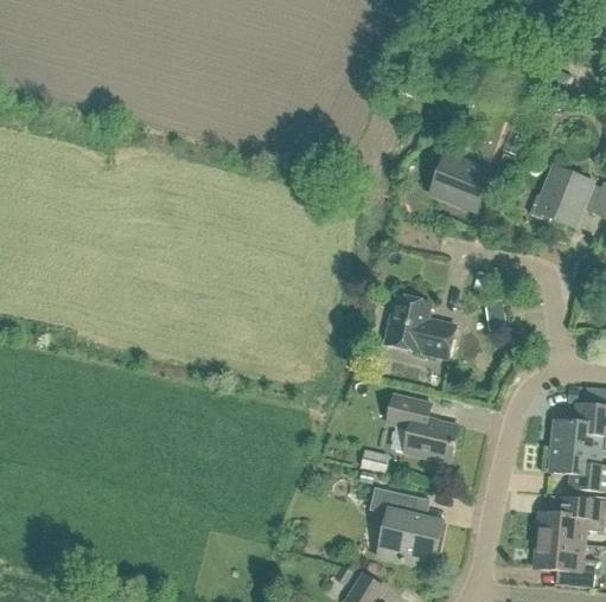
[(503,152),(492,177),(506,183),(517,158),(503,152)]
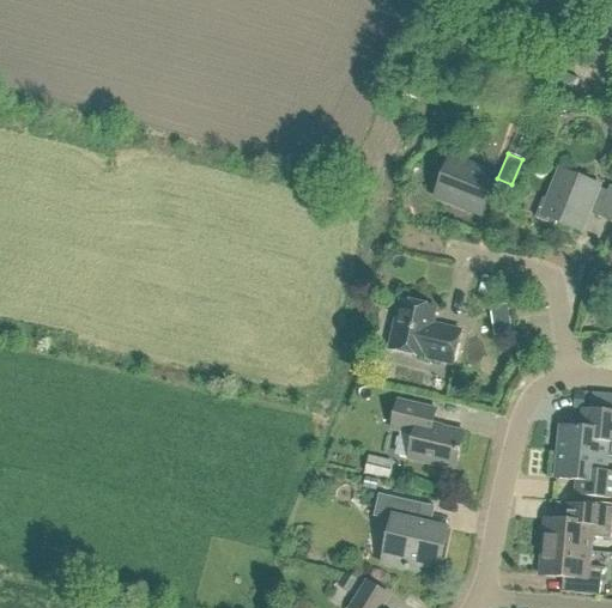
[(435,193),(482,212),(497,172),(450,154),(435,193)]
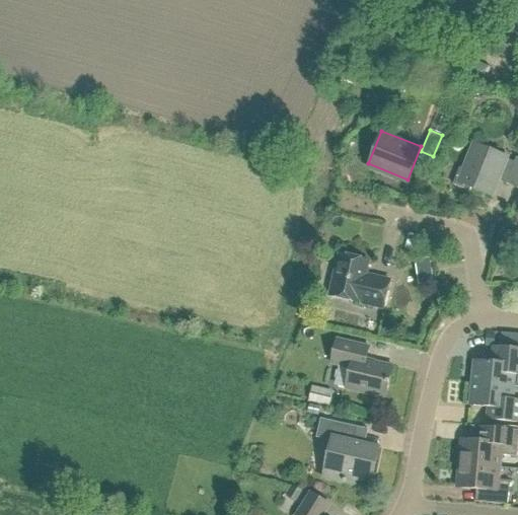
[(514,159),(506,156),(507,155),(472,142),(462,166),(459,165),(452,181),(469,189),(470,185),(492,193),(498,177),(517,186),(517,155),(516,154),(514,159)]
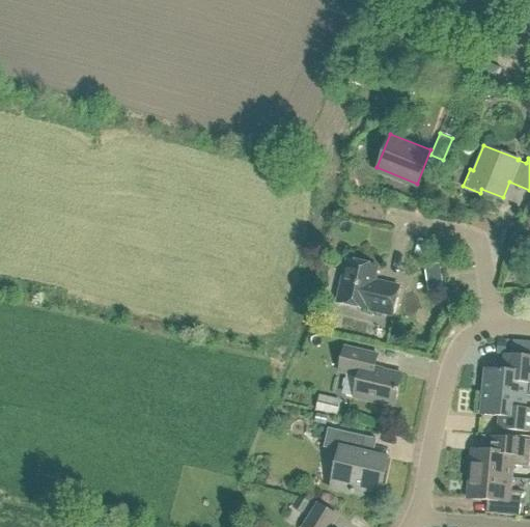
[(337,300),(391,313),(398,284),(373,278),(377,265),(346,257),(337,300)]
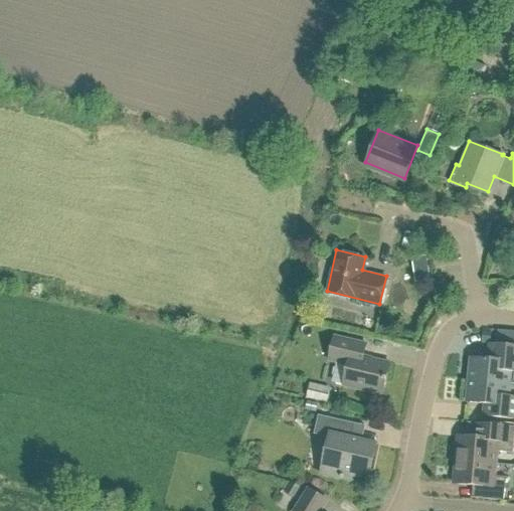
[(425,252),(410,254),(413,280),(429,278),(425,252)]
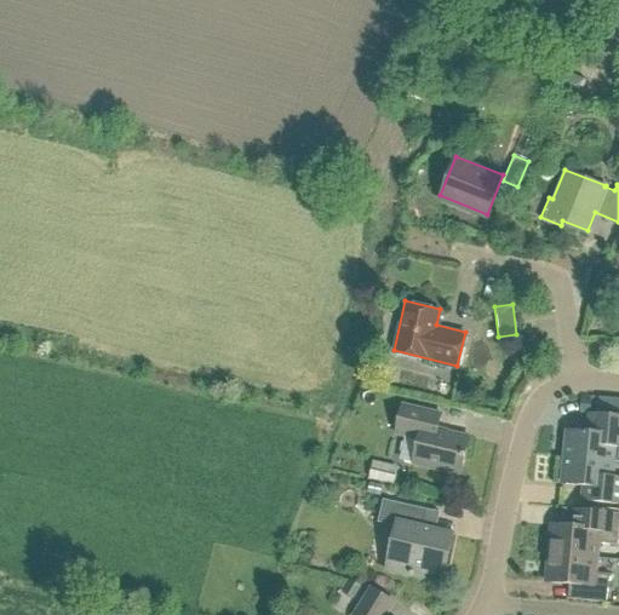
[(459,378),(456,397),(466,400),(470,380),(459,378)]
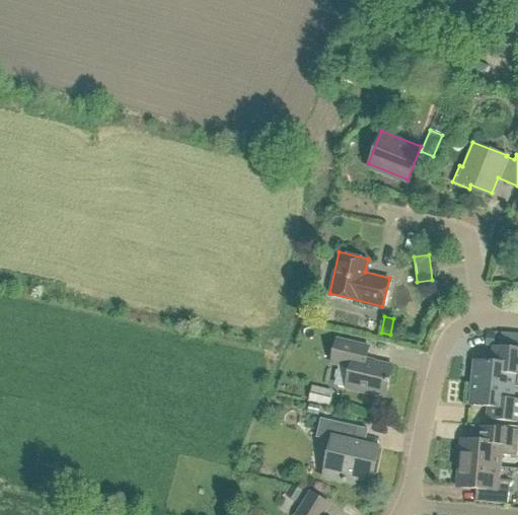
[(485,343),(492,344),(493,344),(494,330),(486,329),(485,343)]
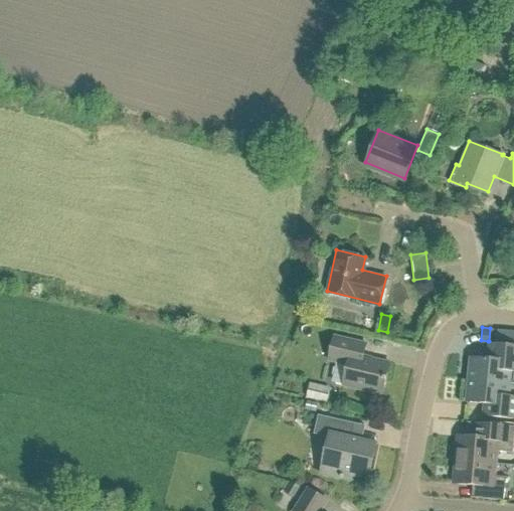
[(513,328),(497,327),(496,337),(513,338),(513,328)]
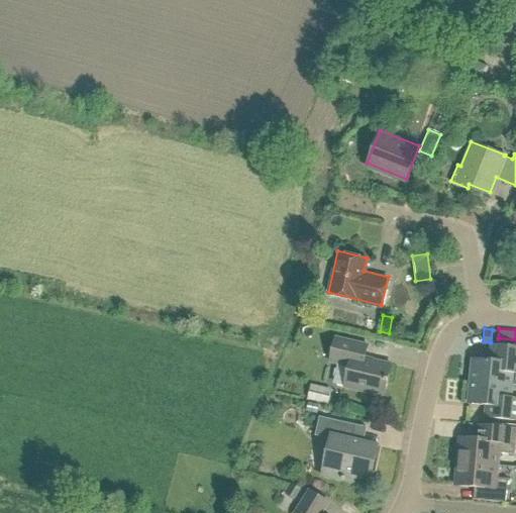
[(343,385),(384,394),(391,363),(364,356),(367,343),(334,335),(329,360),(348,364),(343,385)]
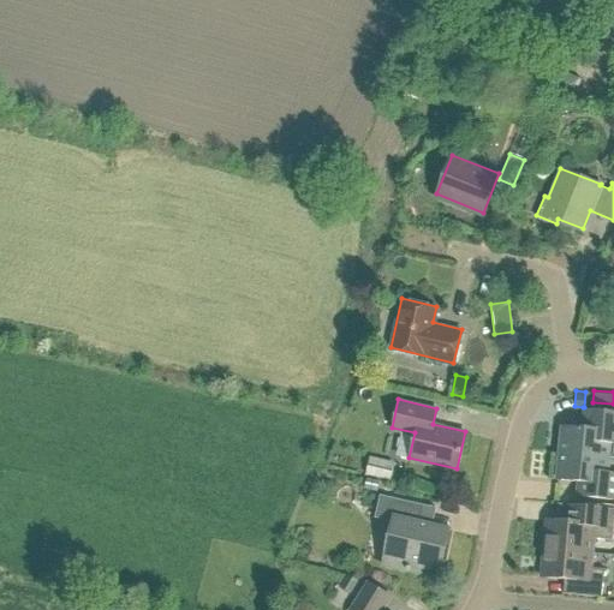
[(562,424),(560,450),(608,455),(613,455),(613,410),(582,407),(580,426),(562,424)]
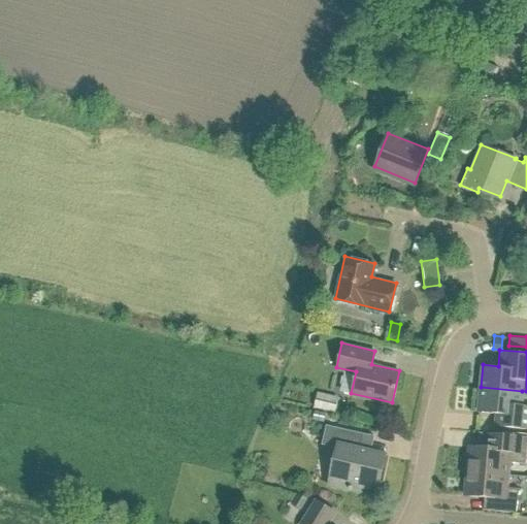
[(481,387),(479,410),(494,412),(493,424),(526,427),(526,404),(521,404),(522,391),(481,387)]
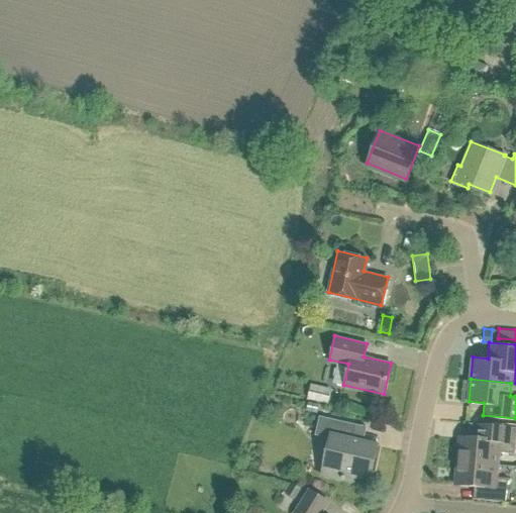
[(310,384),(308,396),(327,401),(330,388),(310,384)]
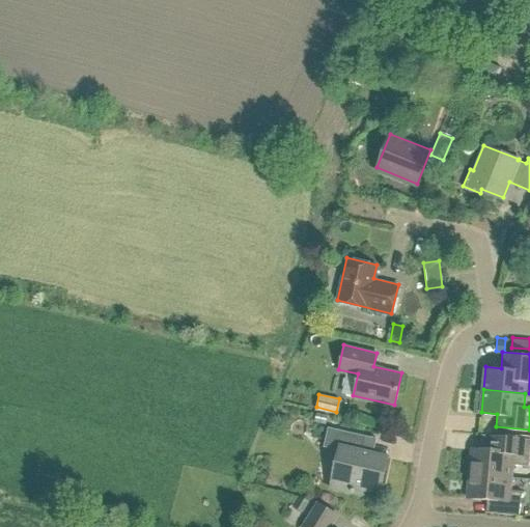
[(326,414),(317,412),(316,419),(325,421),(326,414)]
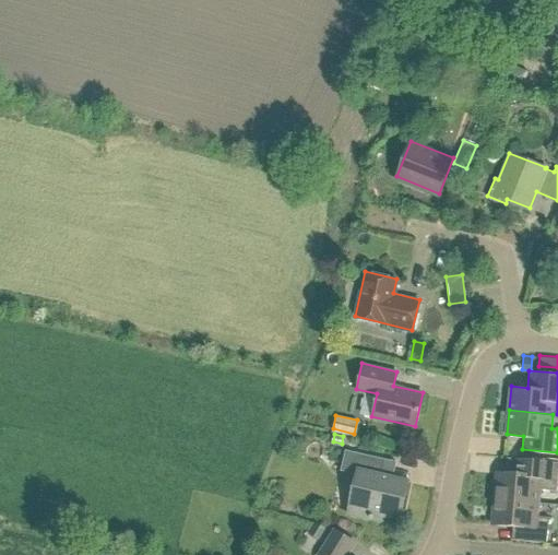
[(399,515),(407,480),(379,473),(383,457),(345,448),(340,469),(358,473),(348,511),(382,519),(384,510),(399,515)]
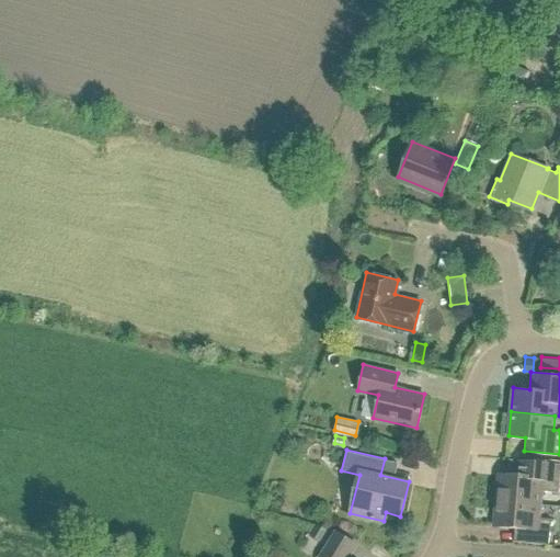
[(498,473),(495,499),(540,502),(541,489),(559,491),(559,474),(559,462),(517,458),(515,474),(498,473)]
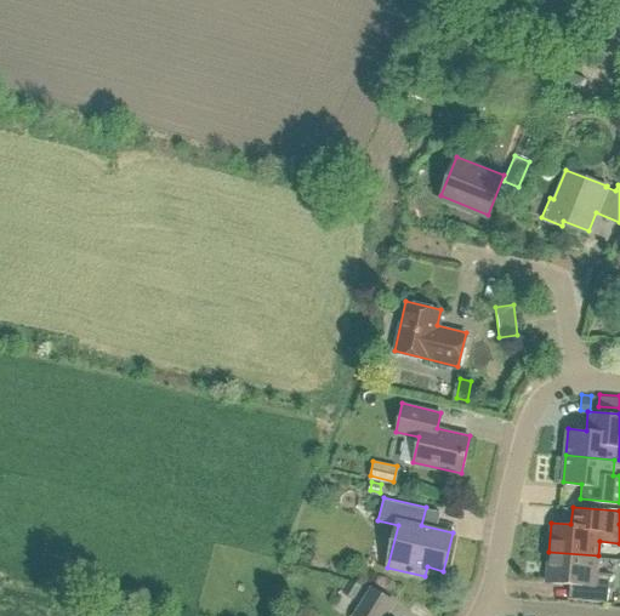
[(598,555),(549,552),(546,580),(569,582),(568,597),(607,600),(609,572),(596,571),(598,555)]
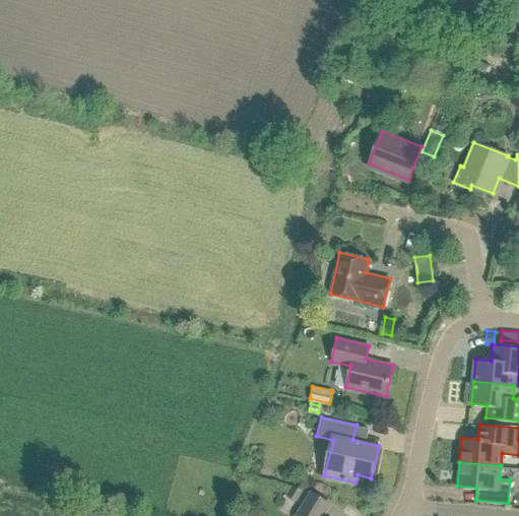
[(297,501),(303,490),(294,485),(286,496),(297,501)]
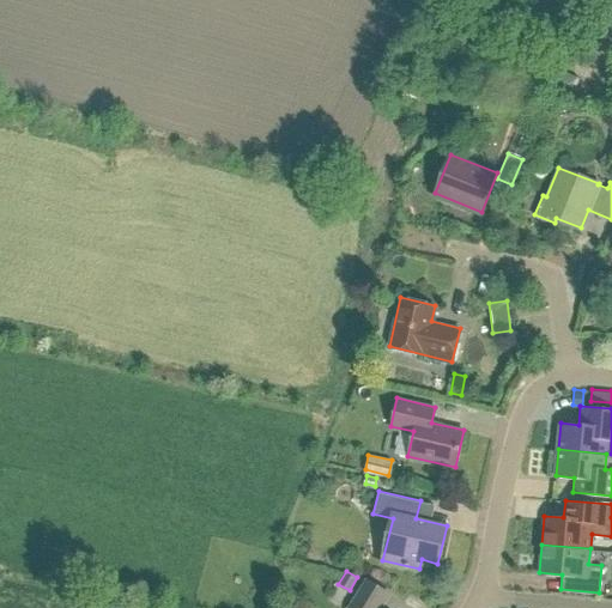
[(379,607),(388,593),(367,578),(349,607),(350,607),(379,607)]
